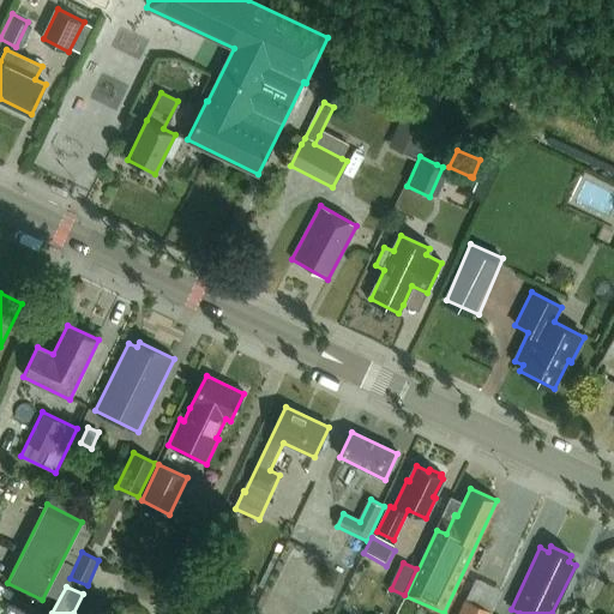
[(489,613),(491,612),(464,600),(457,613),(489,613)]
